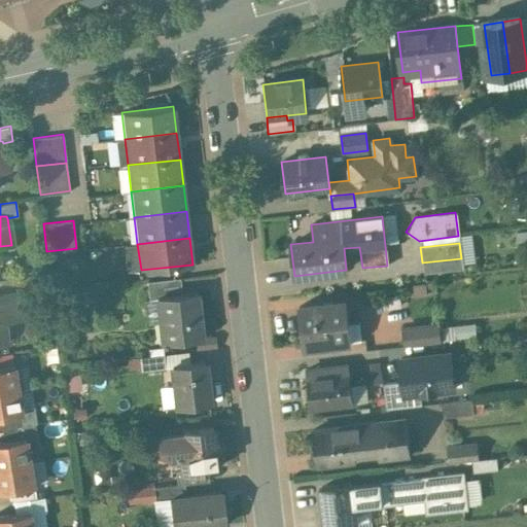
[(197,291),(182,293),(180,278),(147,282),(149,300),(162,299),(165,323),(168,322),(170,339),(163,340),(164,342),(202,338),(199,309),(197,310),(195,294),(197,293),(197,291)]
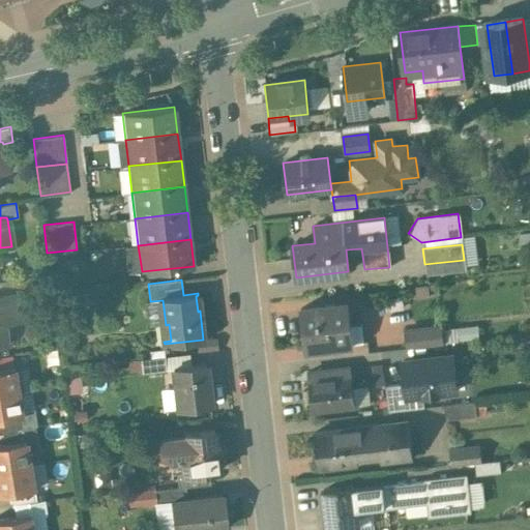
[(0,293),(0,343),(6,343),(3,323),(25,319),(21,292),(20,290),(0,293)]
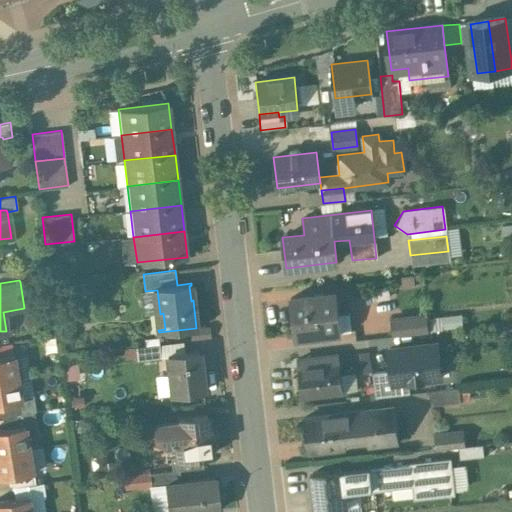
[(335,293),(289,298),(294,338),(340,332),(338,316),(335,293)]
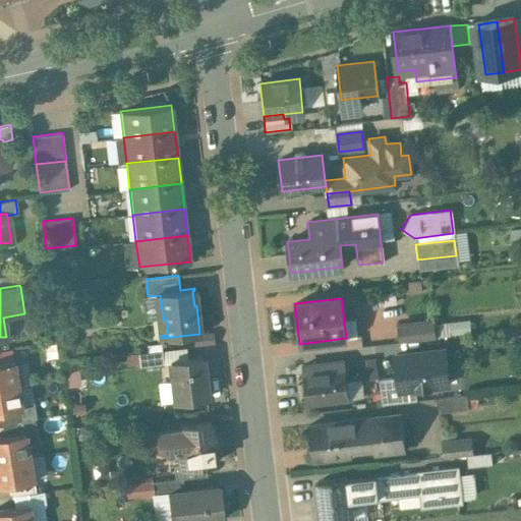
[(432,321),(397,325),(399,342),(429,339),(435,338),(432,321)]
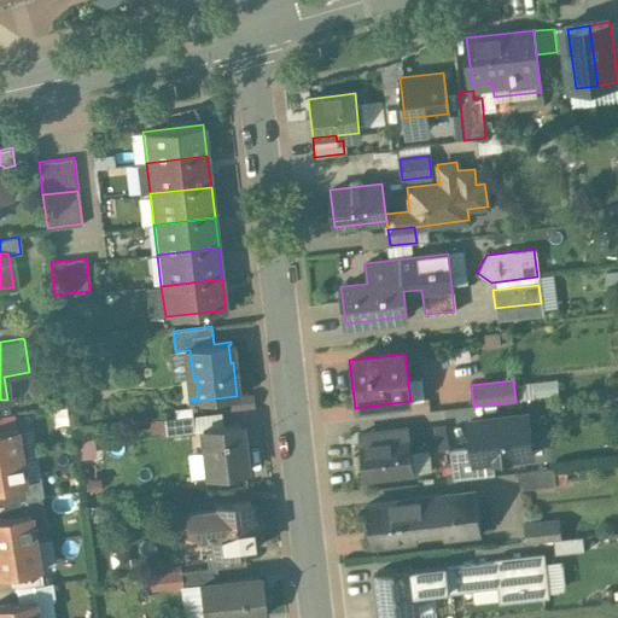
[(192,415),(162,419),(164,437),(193,433),(192,415)]
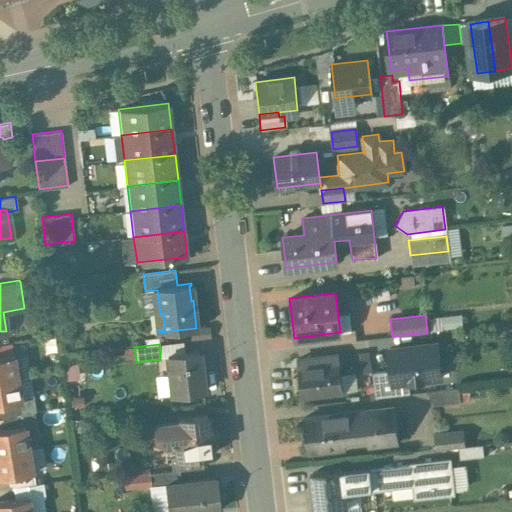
[(393,383),(409,382),(441,378),(437,344),(389,349),(392,371),(393,383)]
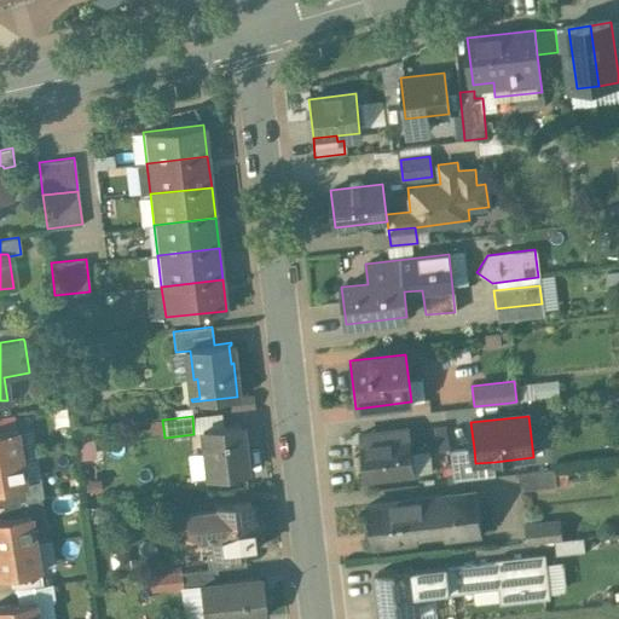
[(241,426),(202,431),(204,458),(207,479),(247,473),(241,426)]
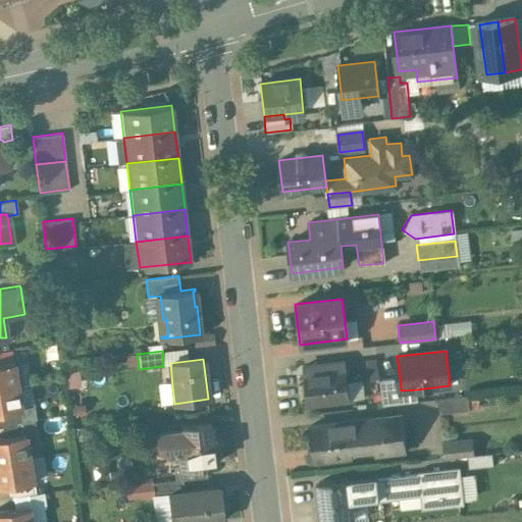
[(14,361),(0,363),(0,387),(17,385),(14,361)]
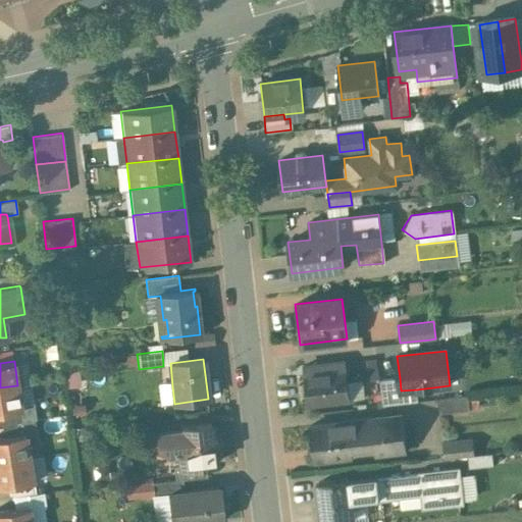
[(343,363),(318,366),(319,373),(303,375),(307,404),(347,399),(343,363)]
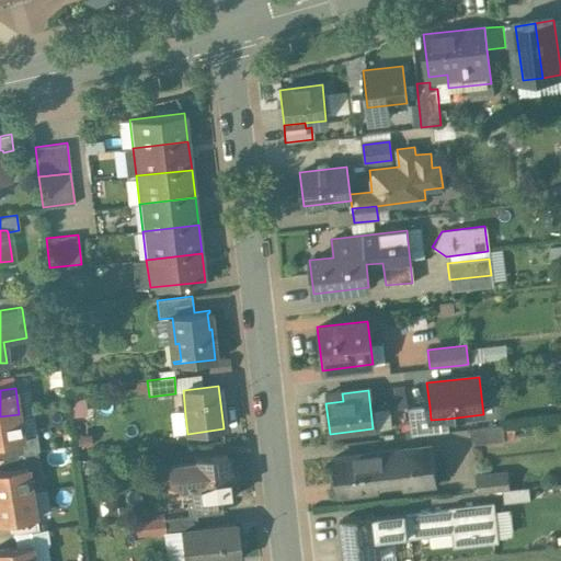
[(431,420),(430,407),(409,409),(412,435),(449,431),(448,419),(431,420)]
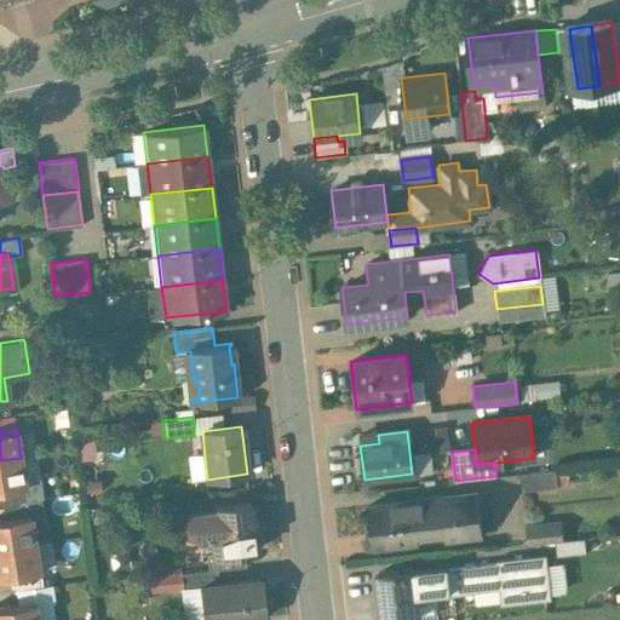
[(21,458),(0,460),(0,489),(26,486),(21,458)]
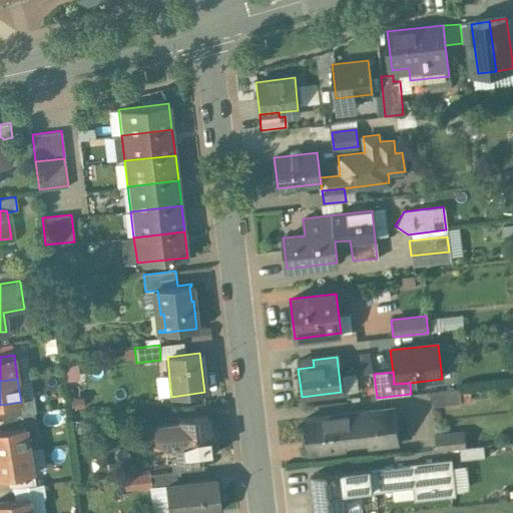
[(459,389),(430,392),(432,406),(461,403),(459,389)]
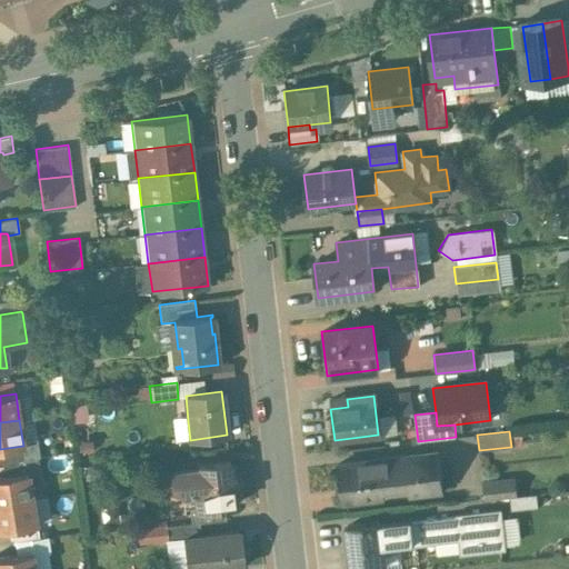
[(438,452),(405,457),(407,479),(406,480),(407,490),(408,496),(442,492),(438,452)]
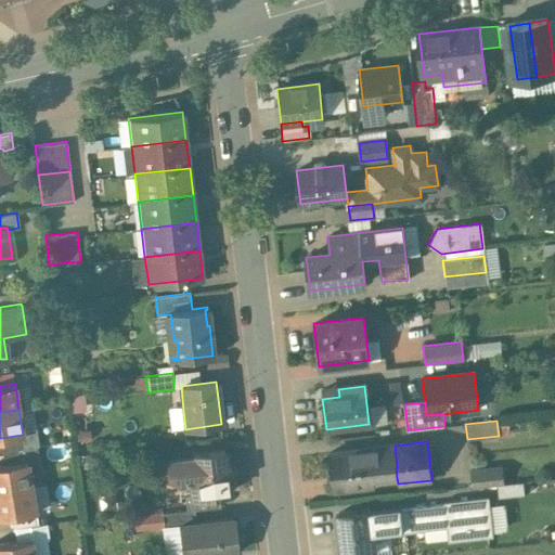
[(395,446),(328,454),(334,491),(372,486),(372,481),(397,478),(396,468),(397,467),(395,446)]
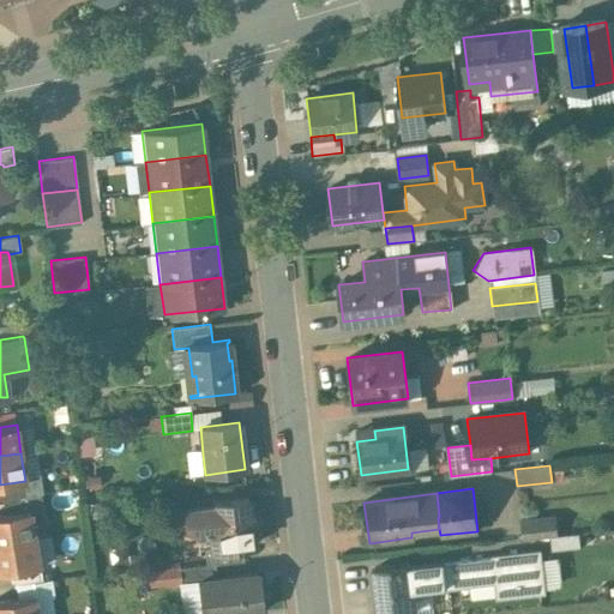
[(247,498),(211,501),(212,505),(184,507),(186,525),(197,534),(208,533),(209,547),(224,546),(224,547),(242,546),(252,546),(247,498)]
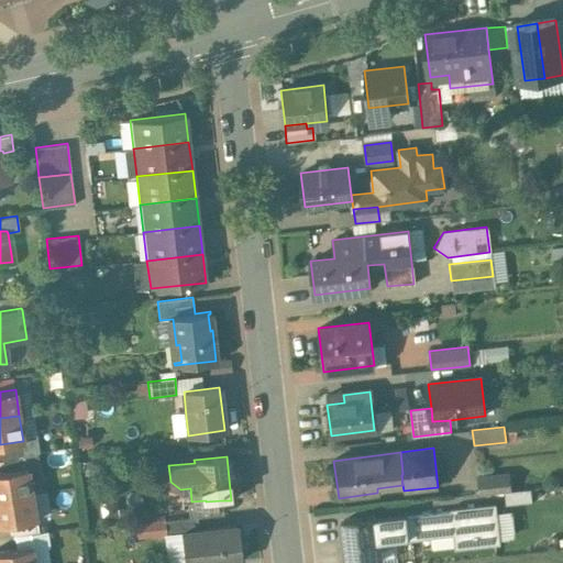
[(28,467),(0,472),(0,498),(32,494),(28,467)]
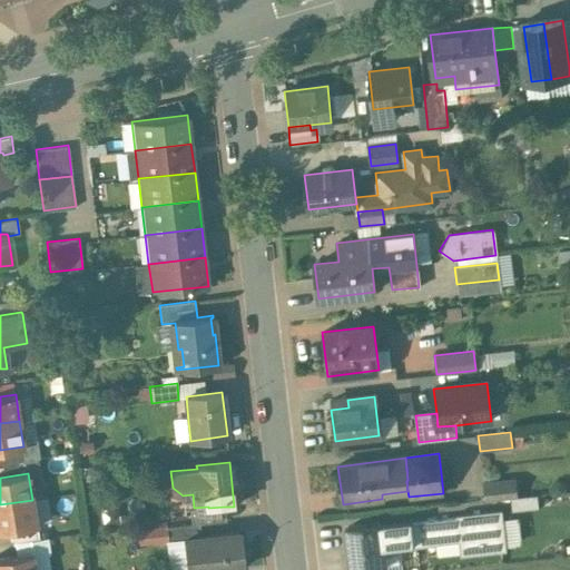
[(517,481),(483,484),(485,501),(518,498),(517,481)]
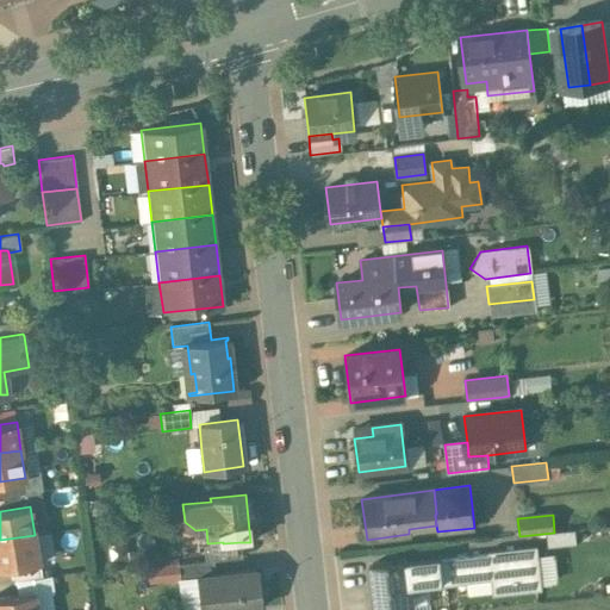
[(35,535),(0,540),(0,568),(39,562),(35,535)]
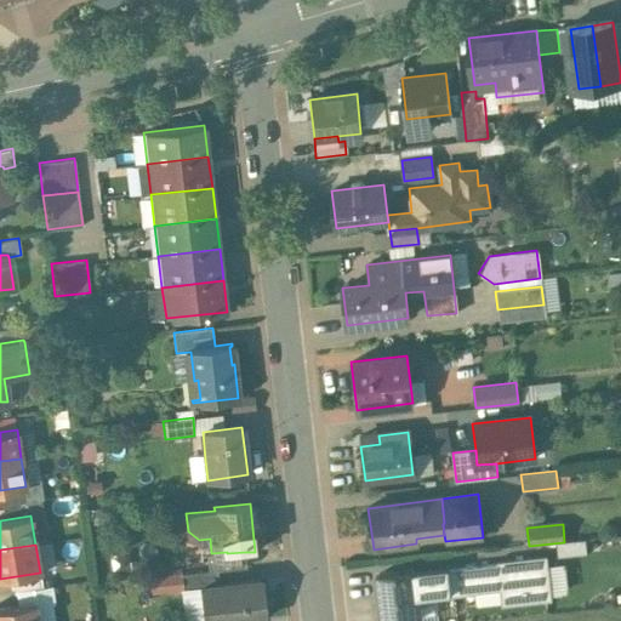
[(245,552),(227,553),(227,552),(211,553),(205,554),(208,571),(217,570),(248,568),(245,552)]
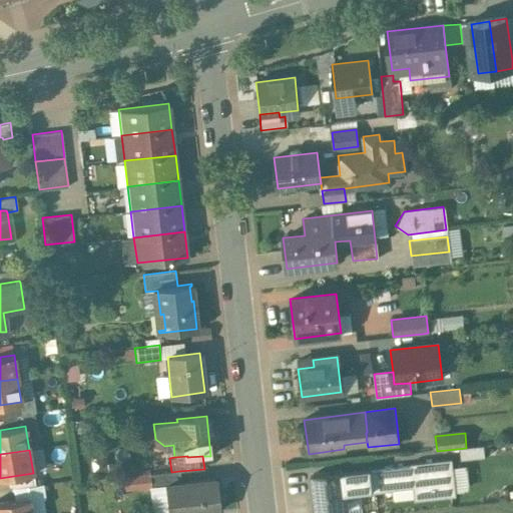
[(410,464),(411,466),(413,488),(415,498),(415,501),(457,496),(452,459),(410,464)]
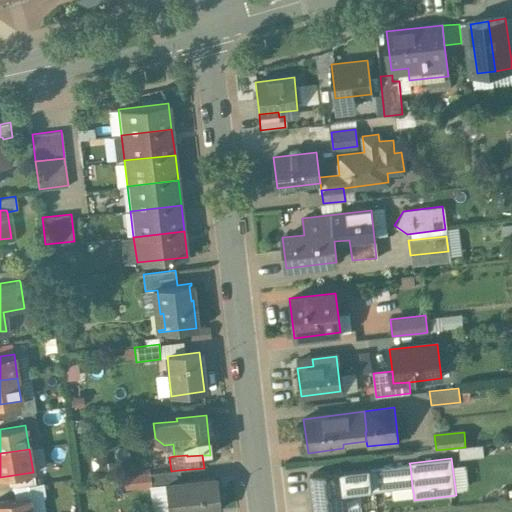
[(410,465),(370,470),(373,489),(371,489),(372,491),(392,489),(412,487),(410,465)]
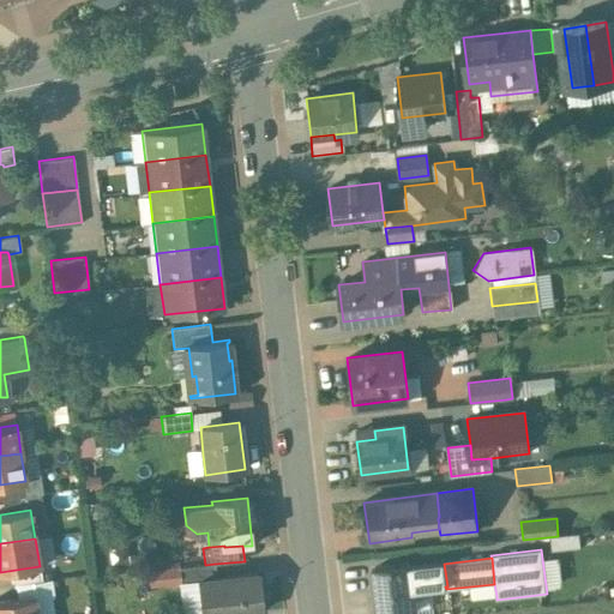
[(444,560),(409,565),(413,590),(445,587),(447,587),(444,564),(444,560)]
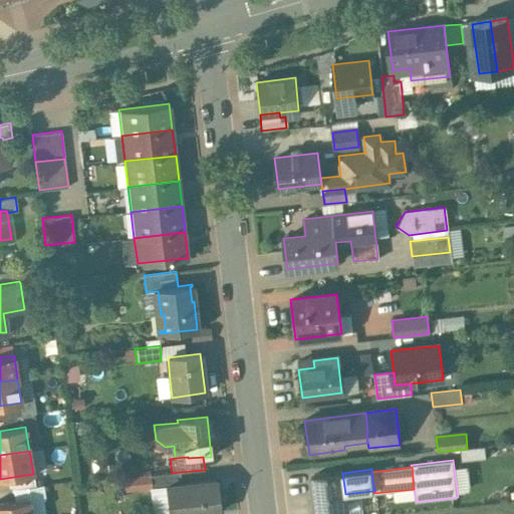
[(172,473),(151,475),(152,490),(166,488),(166,487),(182,485),(180,472),(172,473)]
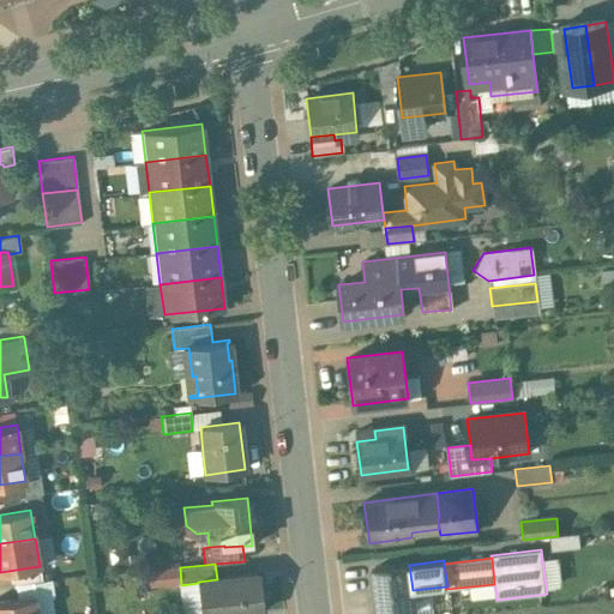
[(409,565),(374,569),(379,613),(381,613),(415,611),(413,590),(409,565)]
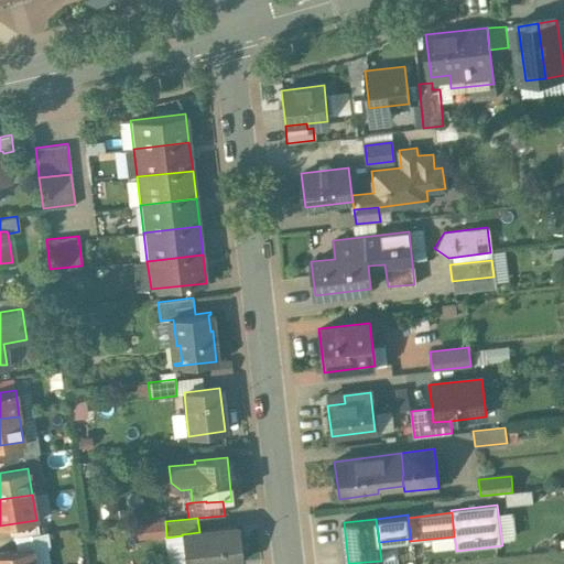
[(199,532),(182,534),(182,535),(185,563),(229,563),(241,563),(237,528),(199,532)]
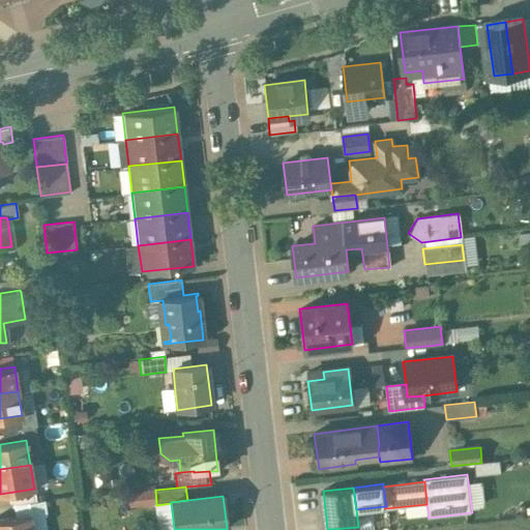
[(427,504),(406,506),(407,517),(429,514),(427,504)]
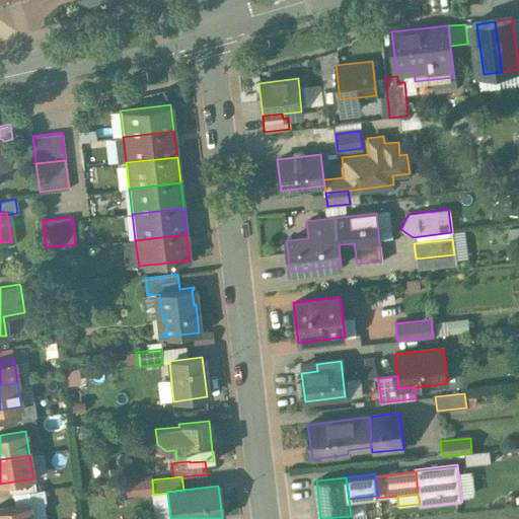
[(31,518),(29,504),(0,508),(0,518),(31,518)]
